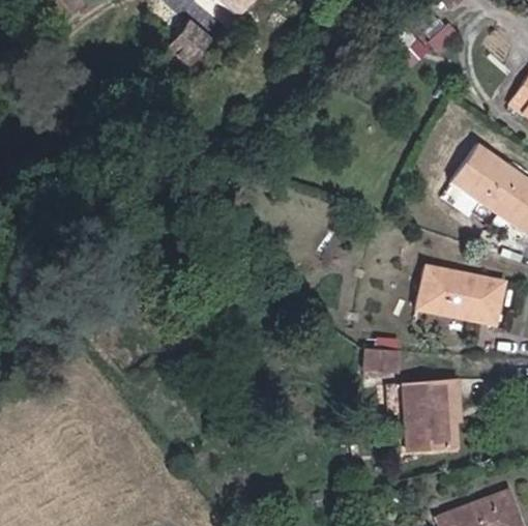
[(26,0),(21,4),(45,32),(75,7),(68,0),(26,0)]
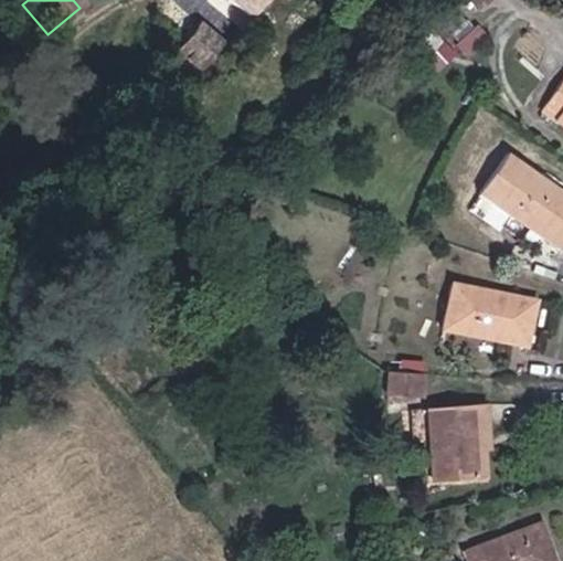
[(240,0),(252,9),(257,0),(240,0)]
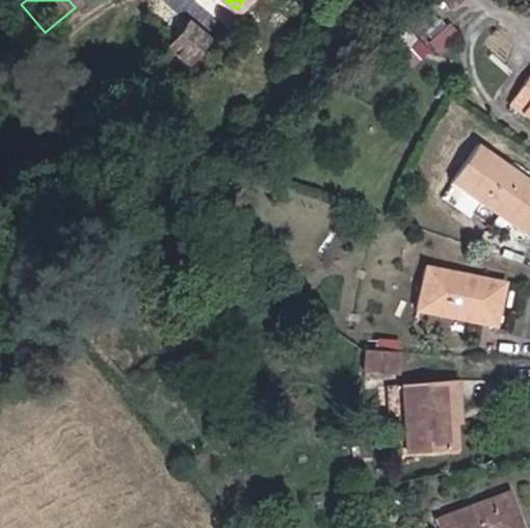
[(215,35),(192,18),(174,42),(196,59),(215,35)]
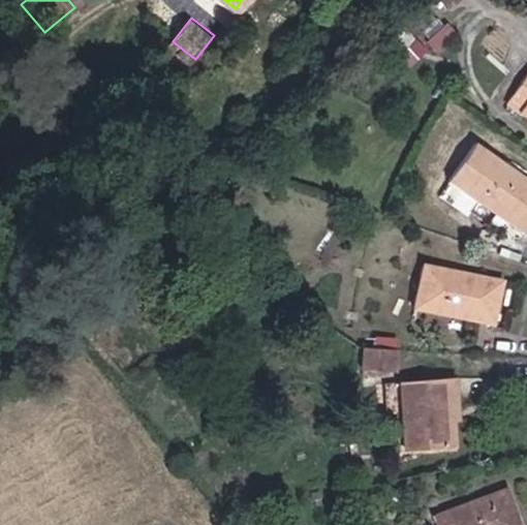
[(526,79),(514,98),(526,107),(526,79)]
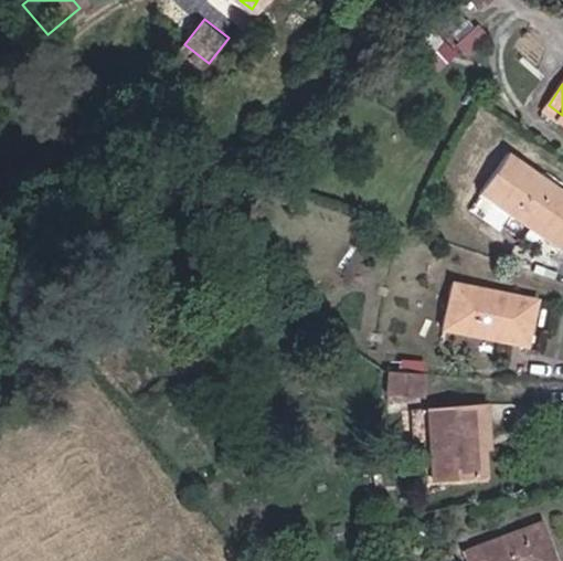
[(562,239),(562,186),(508,152),(482,193),(562,242),(562,239)]
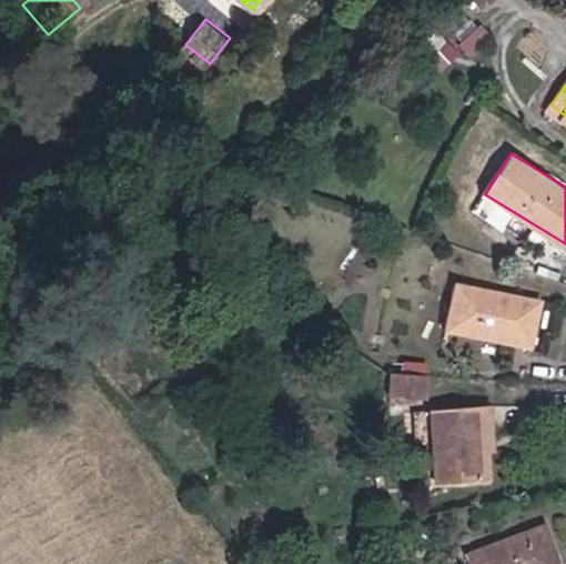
[(538,299),(455,282),(447,325),(529,342),(538,299)]
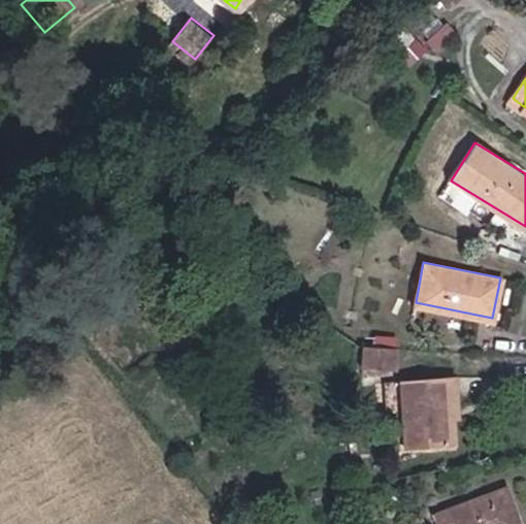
[(364,345),(363,366),(399,368),(400,347),(364,345)]
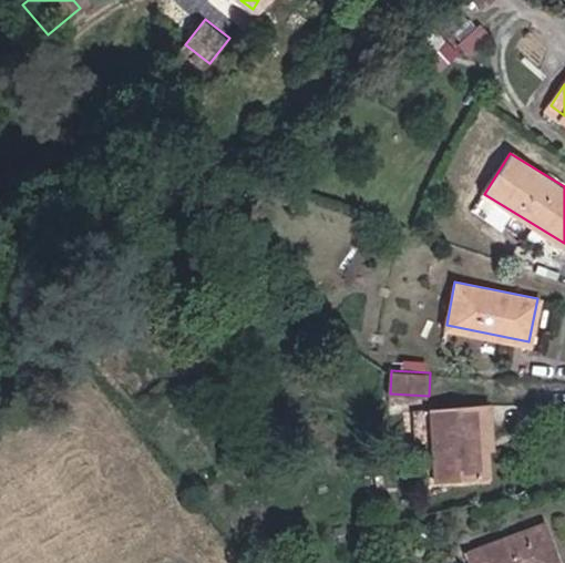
[(490,403),(423,411),(428,446),(437,444),(440,481),(490,476),(485,423),(492,423),(490,403)]
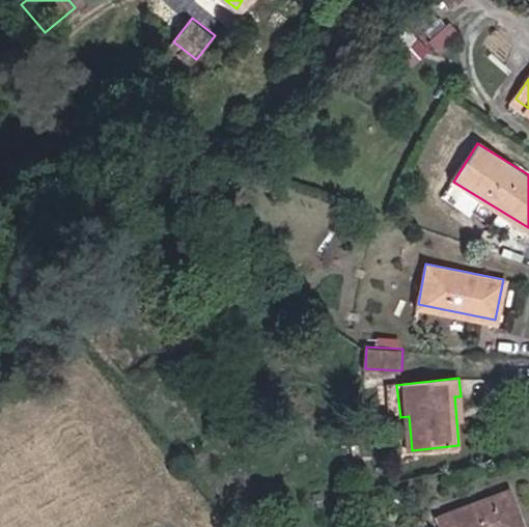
[(523,526),(510,492),(442,516),(445,526),(523,526)]
